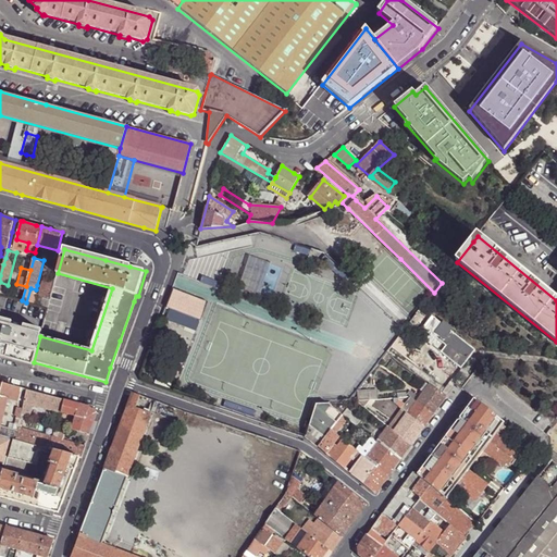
[(48,308),(57,279),(46,275),(38,305),(48,308)]
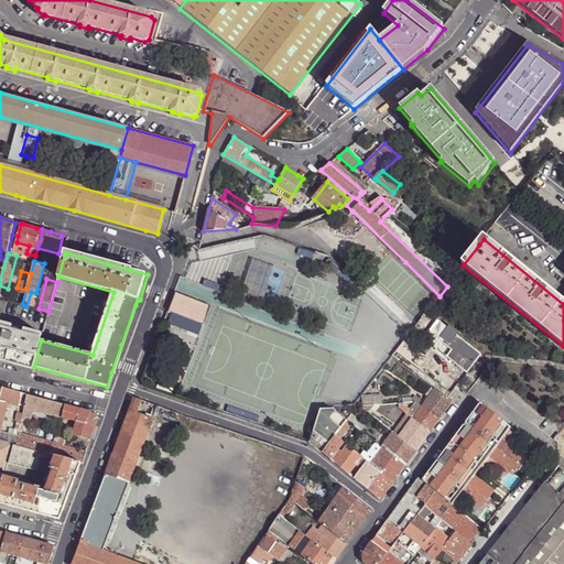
[(17,293),(0,289),(0,299),(14,303),(17,293)]
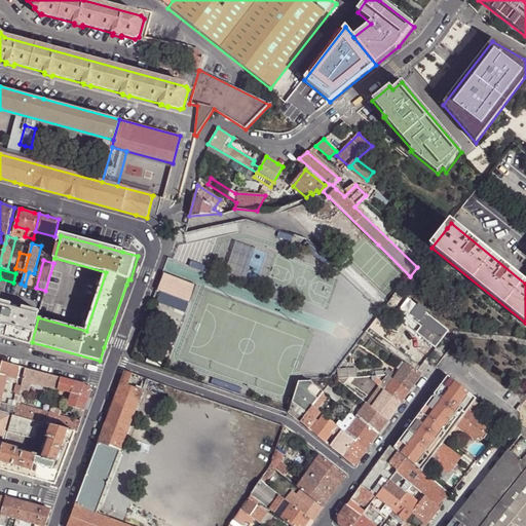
[(162,271),(155,290),(160,291),(188,302),(195,284),(162,271)]
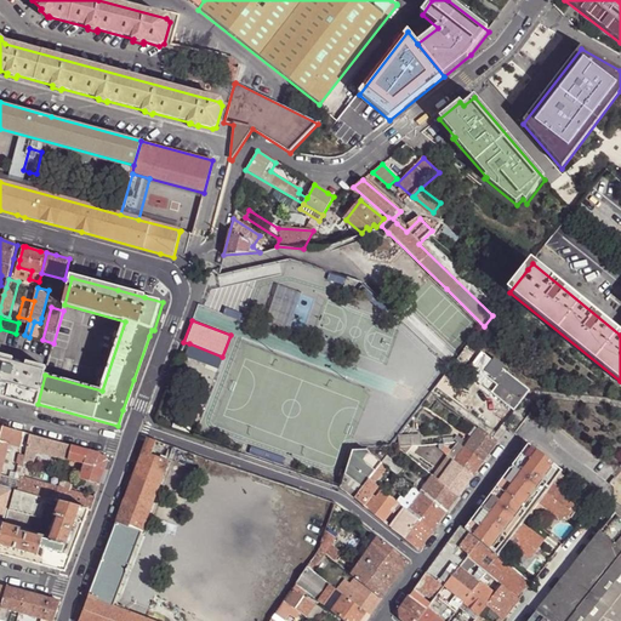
[(222,357),(189,343),(184,357),(218,368),(222,357)]
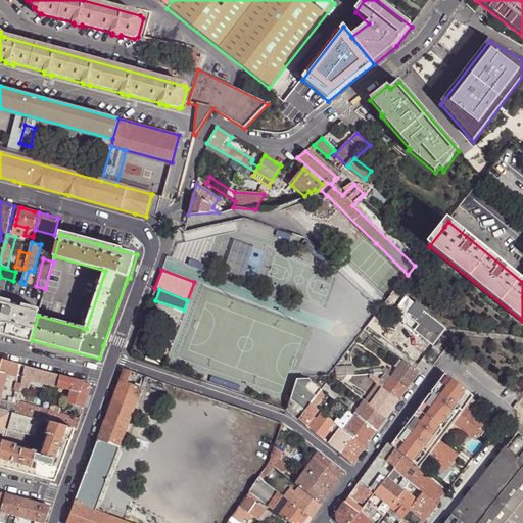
[(392,315),(394,317),(409,299),(407,298),(392,315)]
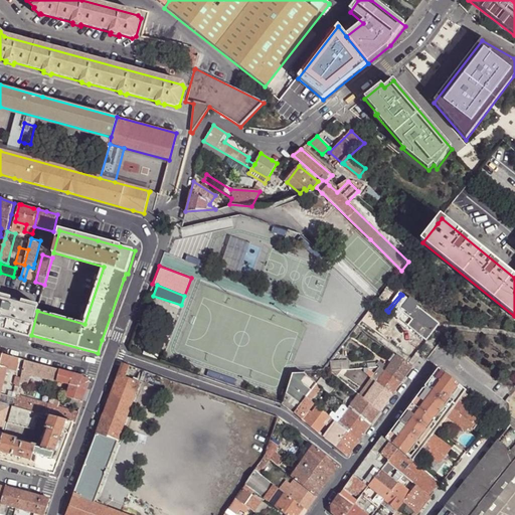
[(388,312),(425,341),(433,332),(434,334),(437,330),(435,329),(439,324),(402,295),(388,312)]
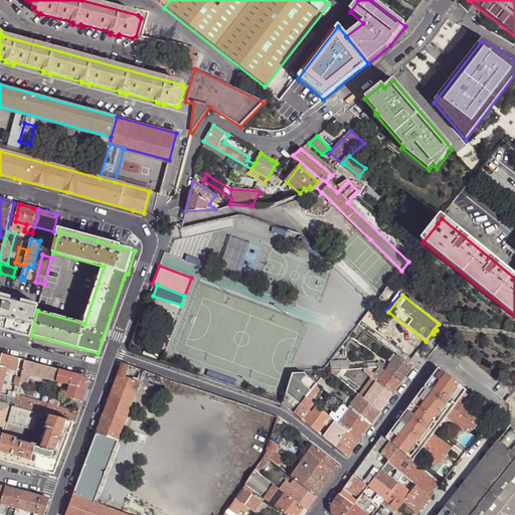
[(37,311),(38,308),(0,298),(0,326),(4,328),(31,335),(37,311)]
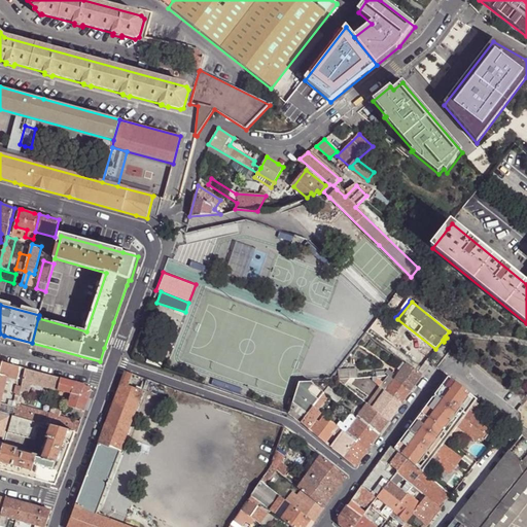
[(436,350),(444,342),(443,340),(435,349),(436,350)]
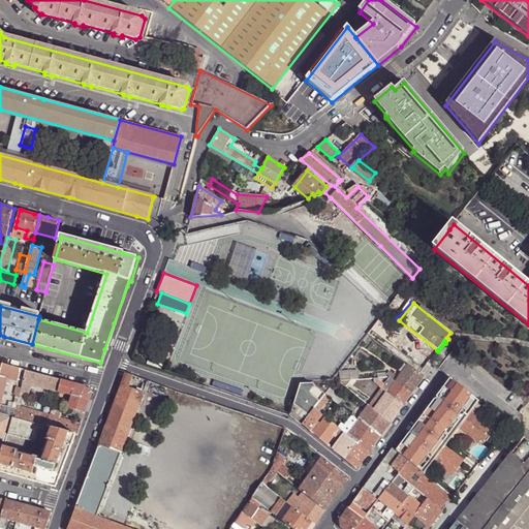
[(8,366),(2,364),(0,370),(0,402),(6,377),(17,380),(21,369),(8,366)]
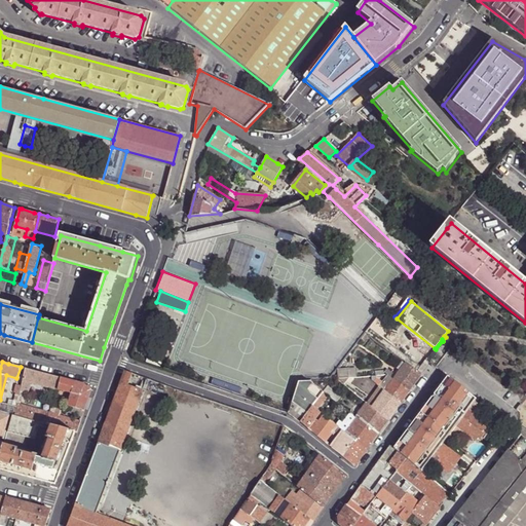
[(406,364),(393,380),(409,392),(416,384),(422,376),(406,364)]
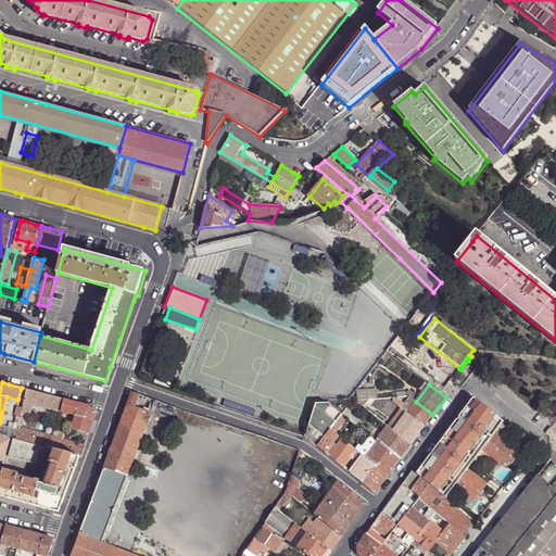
[(90,405),(27,389),(23,401),(76,415),(73,424),(91,429),(93,420),(97,412),(90,405)]
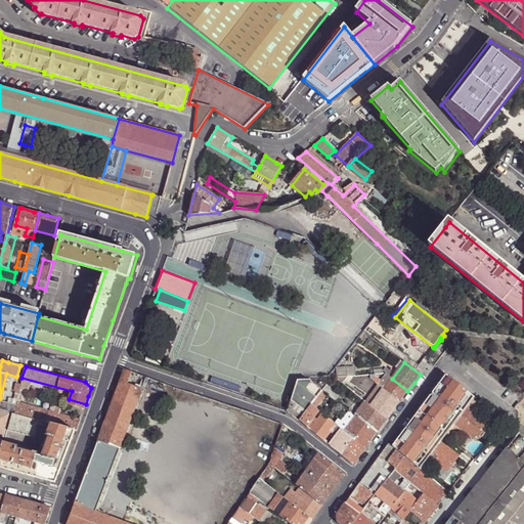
[(121,380),(120,383),(127,386),(130,377),(132,373),(125,369),(121,380)]
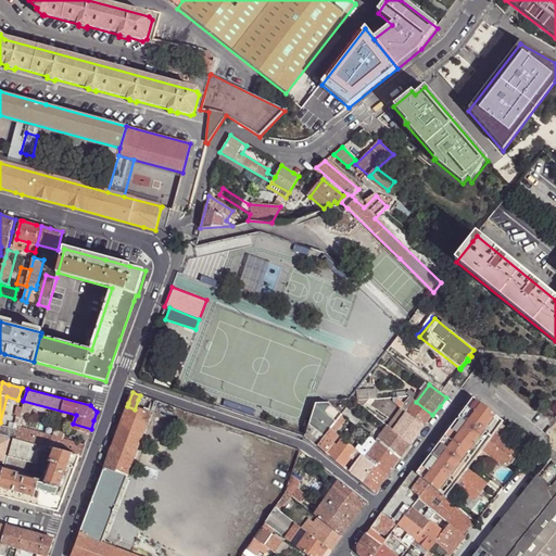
[(401,408),(422,428),(428,420),(432,415),(416,402),(412,397),(409,396),(404,404),(397,400),(394,404),(401,408)]
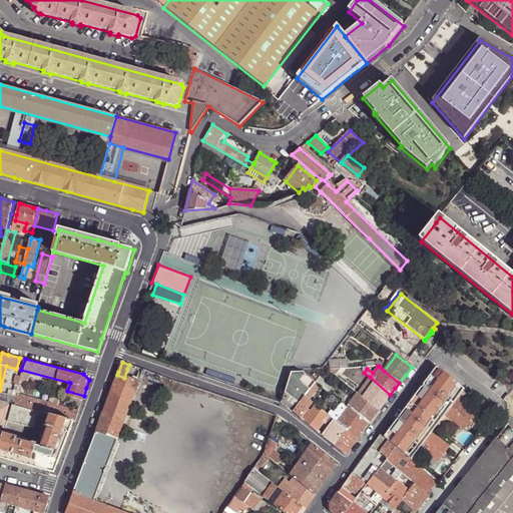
[(384,437),(396,448),(411,459),(419,449),(431,434),(436,426),(445,415),(456,400),(464,390),(437,368),(436,368),(418,392),(391,428),(384,437)]
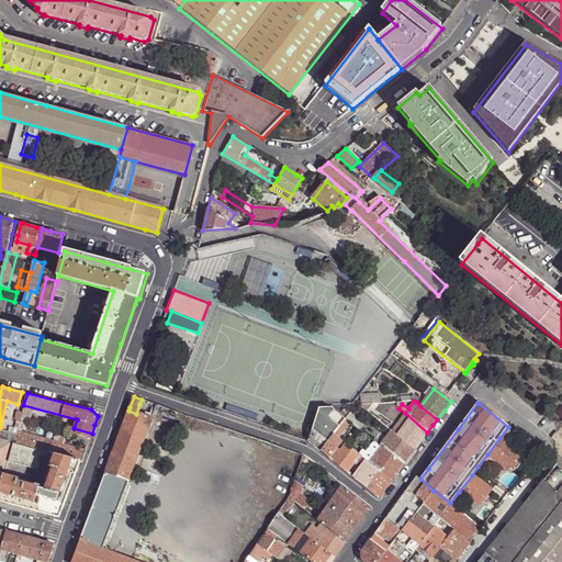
[(370,404),(360,404),(378,419),(380,418),(382,414),(370,404)]
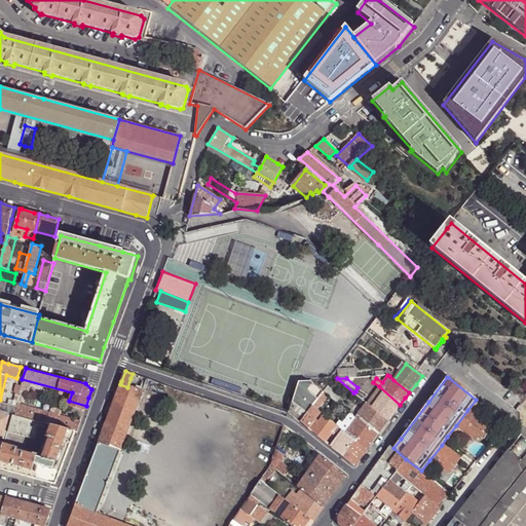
[(316,410),(312,407),(323,391),(310,379),(298,380),(288,413),(305,426),(317,438),(330,421),(322,414),(316,420),(314,419),(320,412),(316,410)]
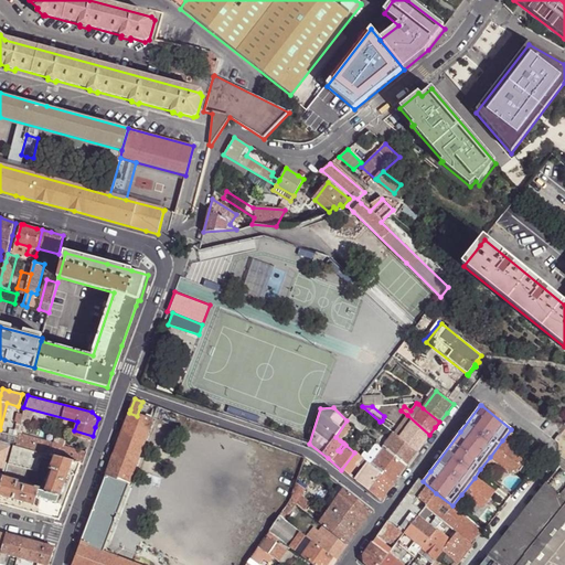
[(152,422),(137,416),(129,413),(105,477),(128,486),(152,422)]
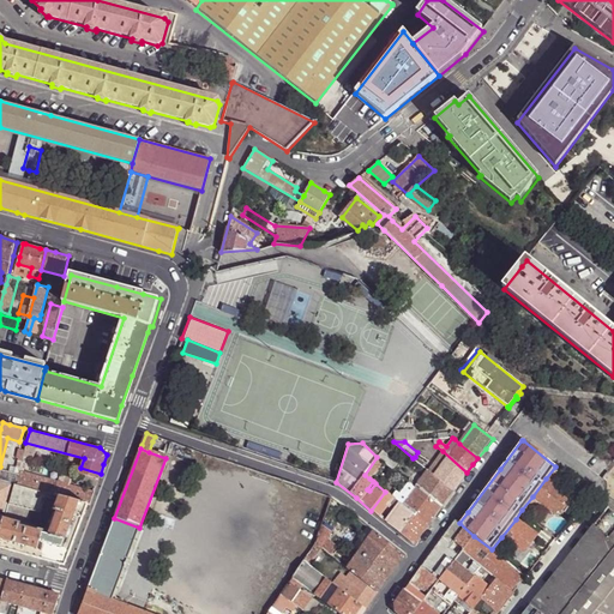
[(467,473),(443,451),(427,470),(452,492),(459,482),(467,473)]
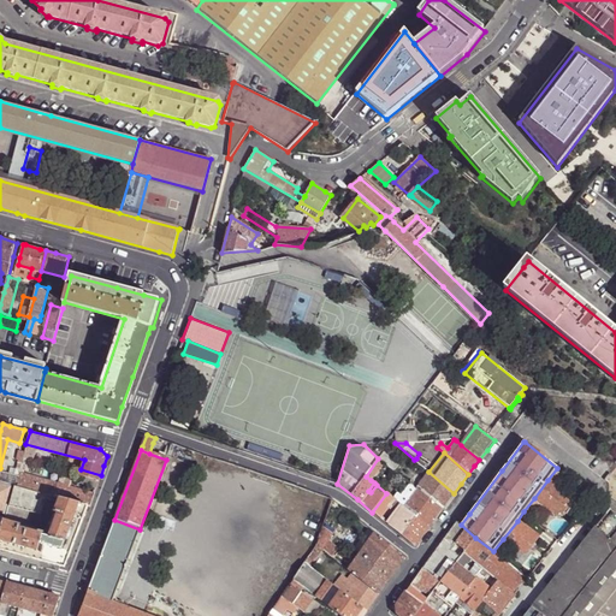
[(384,463),(378,458),(366,477),(371,480),(384,463)]
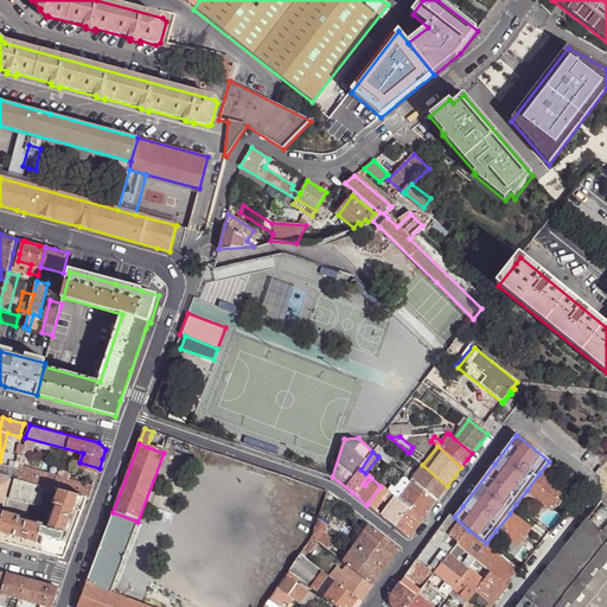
[(29,455),(21,453),(14,478),(45,486),(59,490),(87,498),(89,498),(94,486),(77,481),(64,478),(25,467),(29,455)]
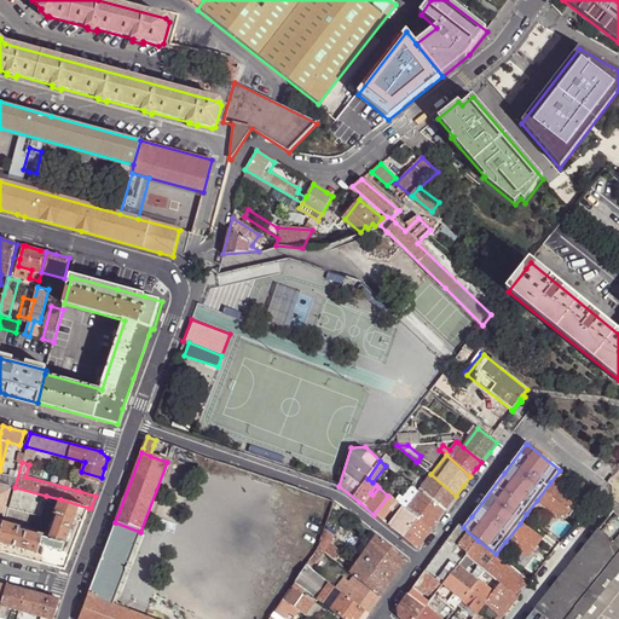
[(431,474),(417,492),(444,513),(450,503),(456,496),(431,474)]
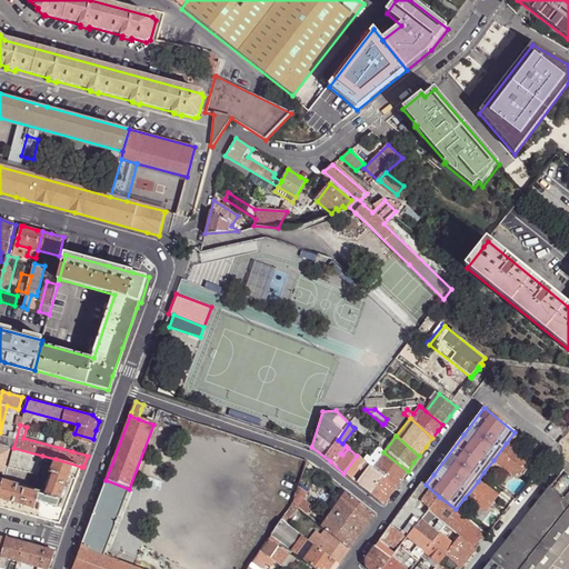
[(559,442),(567,449),(568,443),(568,440),(563,437),(559,442)]
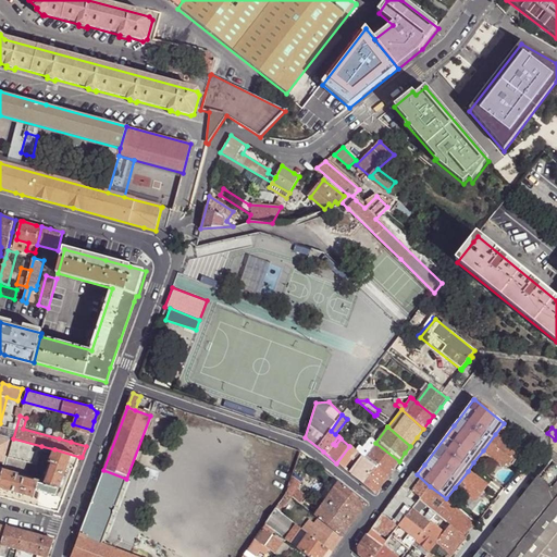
[(60,432),(59,438),(71,442),(73,435),(60,432)]
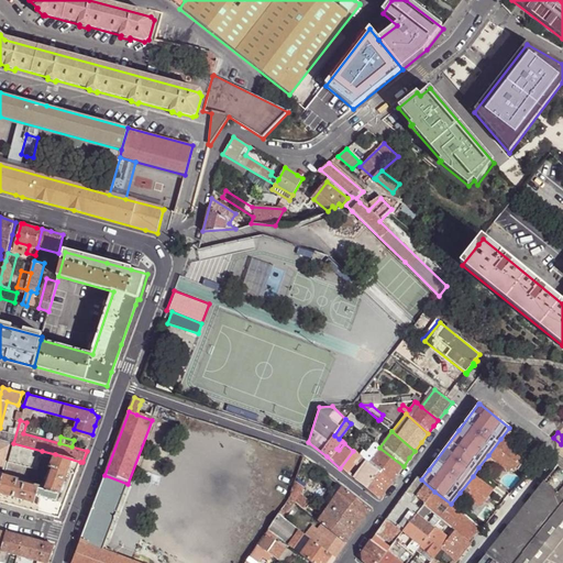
[(89,443),(90,439),(85,437),(81,445),(88,448),(89,443)]
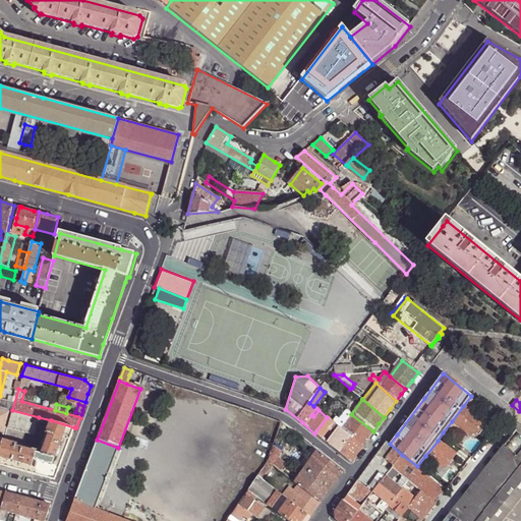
[(0,439),(4,440),(7,427),(12,410),(0,406),(0,439)]
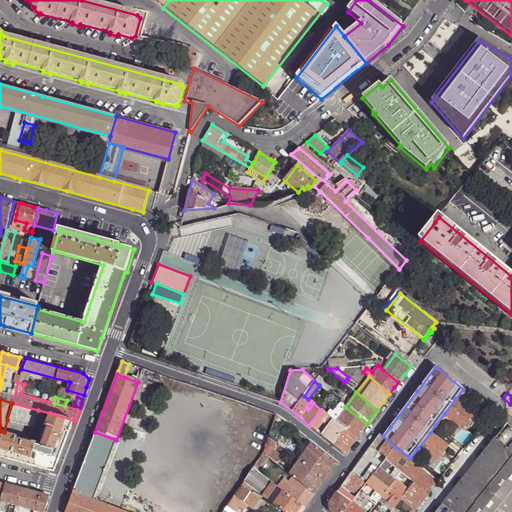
[(478,417),(455,399),(444,414),(462,429),(466,424),(470,427),(478,417)]
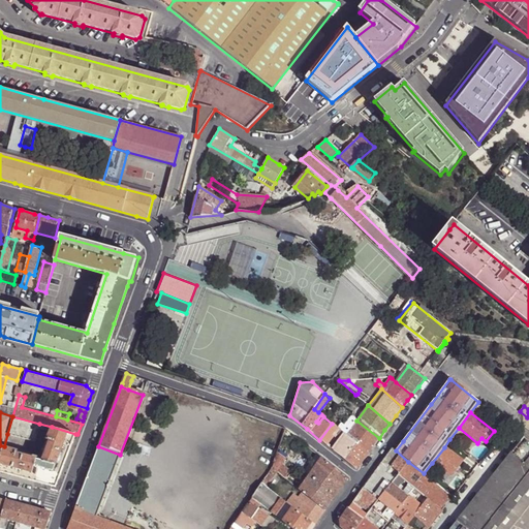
[(12,416),(7,434),(35,441),(39,424),(12,416)]
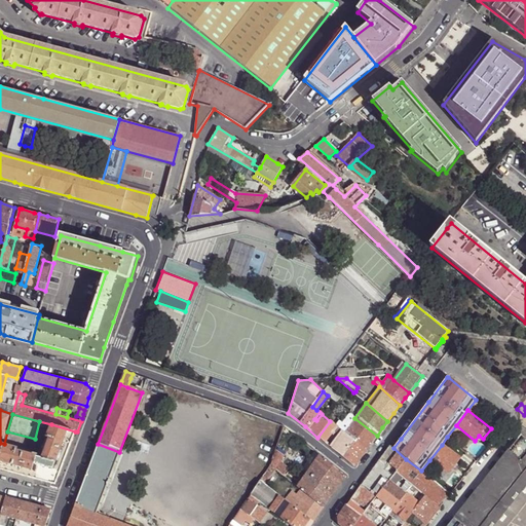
[(354,418),(344,433),(366,450),(372,442),(377,436),(354,418)]
